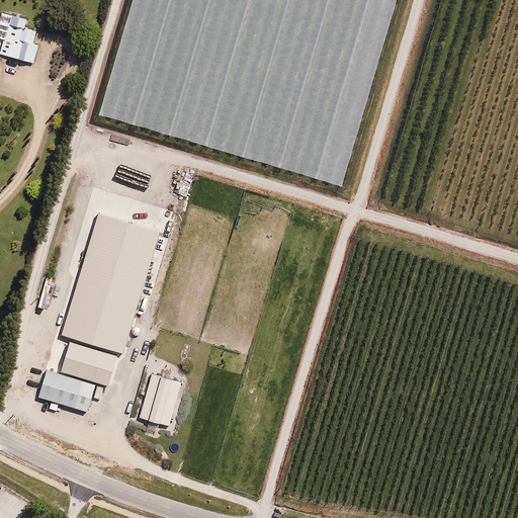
[(26,19),(3,12),(0,25),(0,39),(3,40),(0,53),(0,55),(33,65),(38,44),(31,41),(34,29),(24,26),(26,19)]
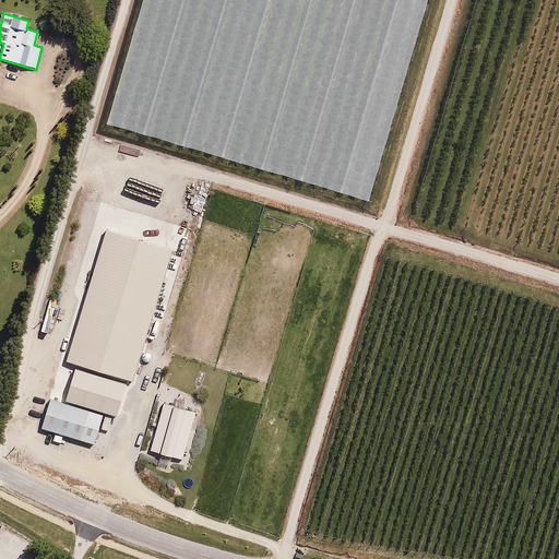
[(115,405),(100,401),(97,408),(113,413),(115,405)]
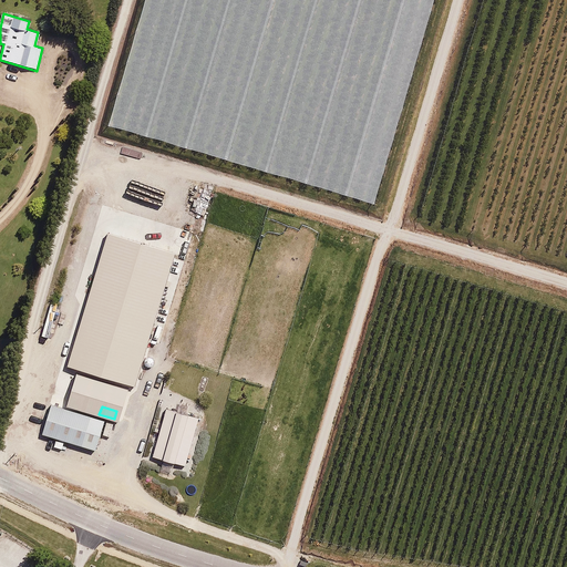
[(102,422),(51,408),(43,435),(94,451),(102,422)]
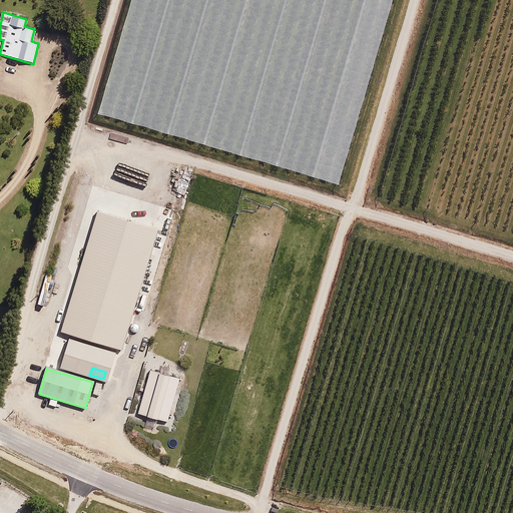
[(180,381),(150,371),(137,415),(167,424),(180,381)]
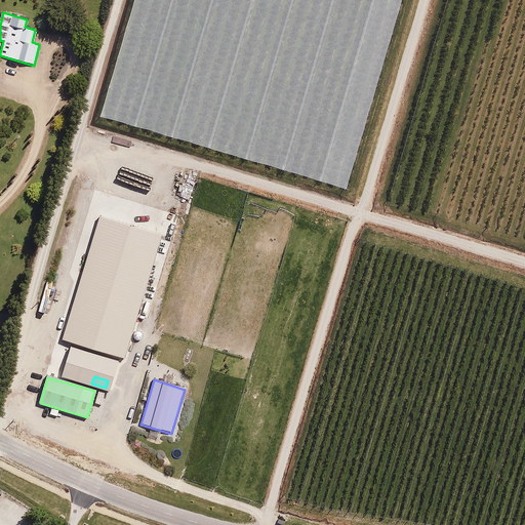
[(106,395),(97,392),(94,400),(104,403),(106,395)]
